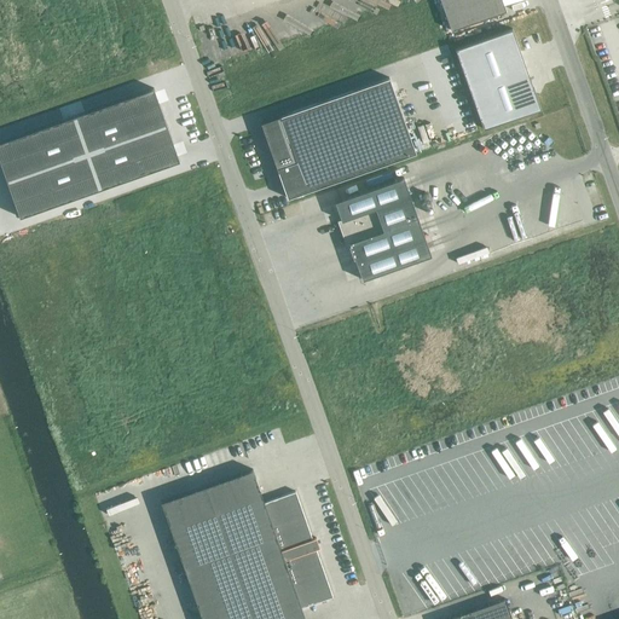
[(501,0),(440,0),(451,30),(505,11),(501,0)]
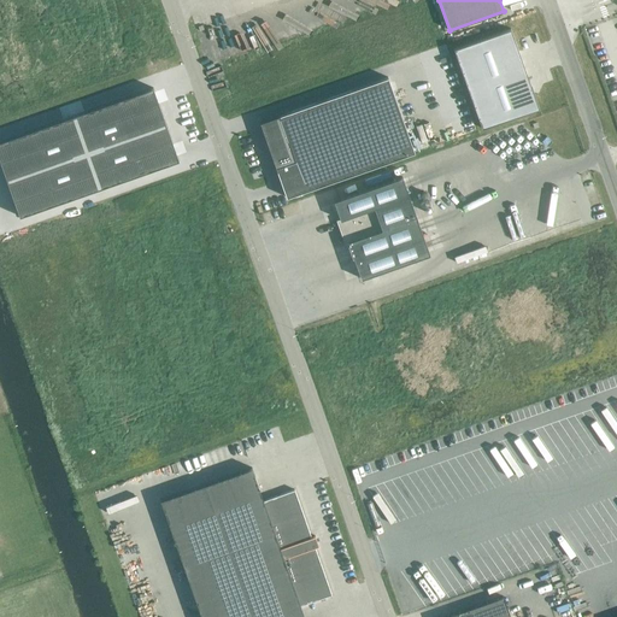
[(539,109),(511,30),(454,50),(482,129),(539,109)]
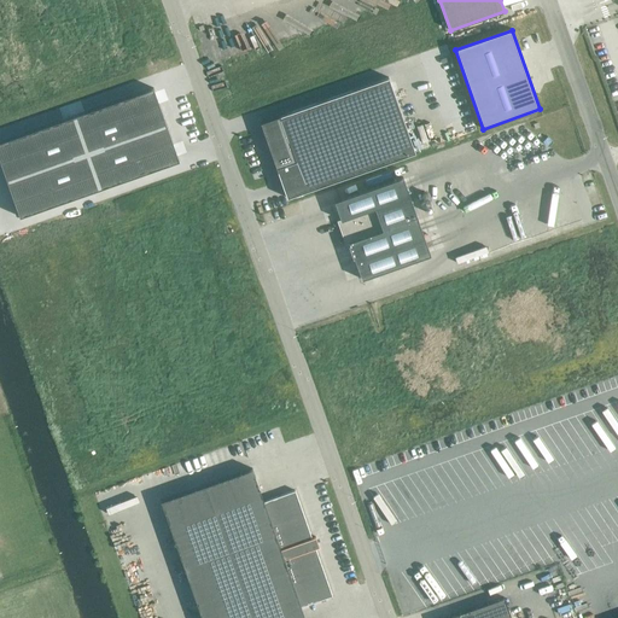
[(389,79),(261,123),(287,198),(415,153),(389,79)]
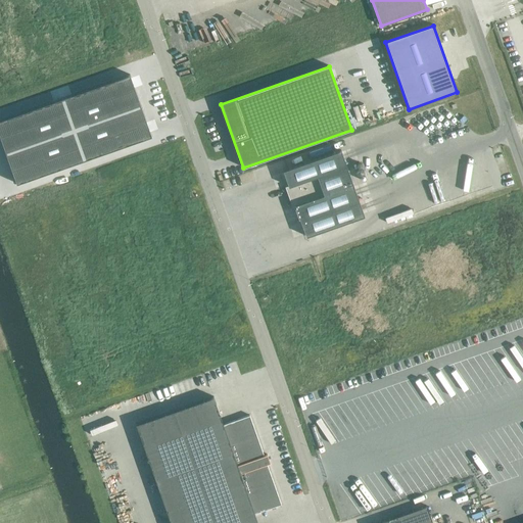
[(0,137),(6,153),(141,106),(130,76),(0,121),(0,137)]
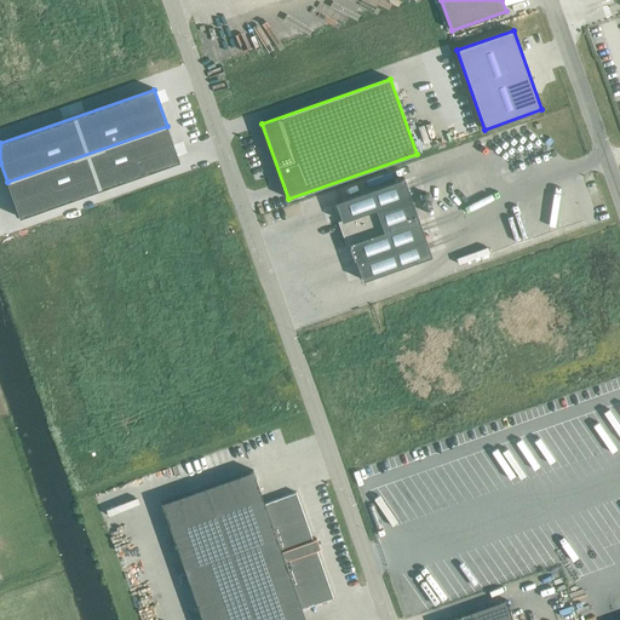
[(179,162),(167,126),(7,182),(19,218),(179,162)]
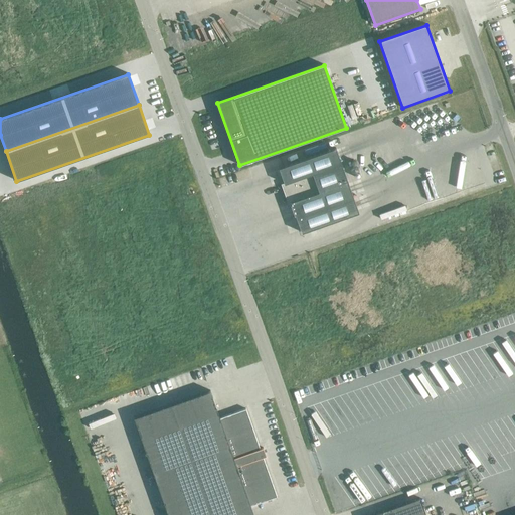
[(284,184),(281,185),(288,204),(291,203),(302,233),(358,213),(336,148),(279,168),(284,184)]
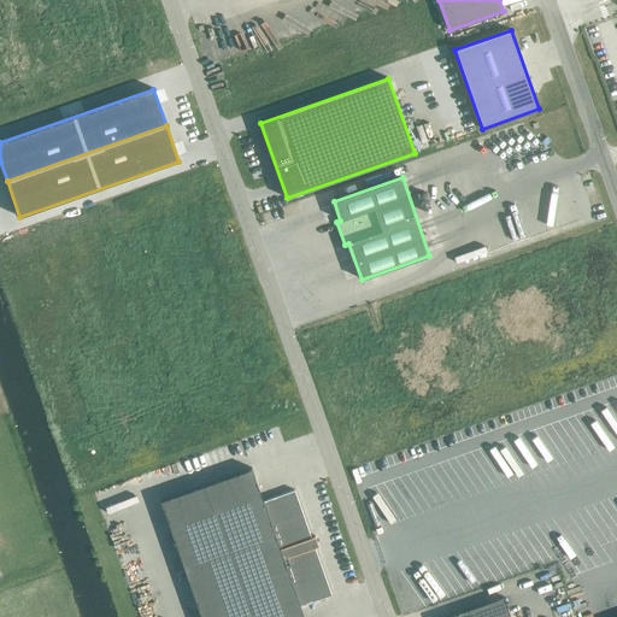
[(304,616),(304,615),(335,604),(318,557),(322,556),(318,545),(315,546),(298,499),(266,510),(256,477),(164,509),(201,616),(304,616)]
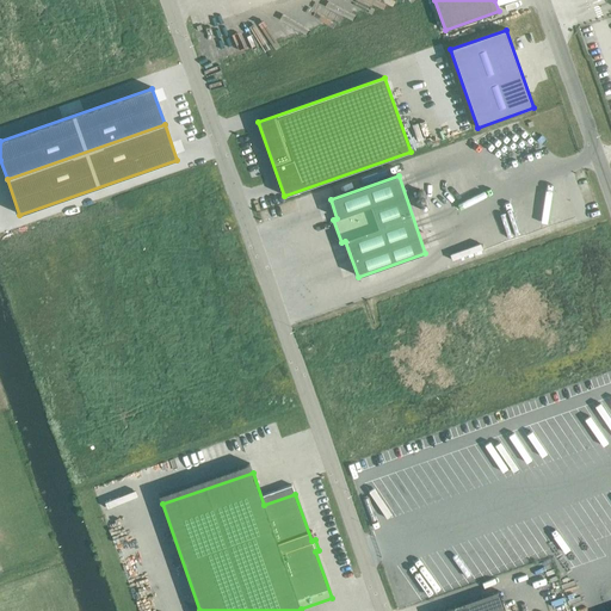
[(505,610),(498,591),(464,603),(442,610),(505,610)]
